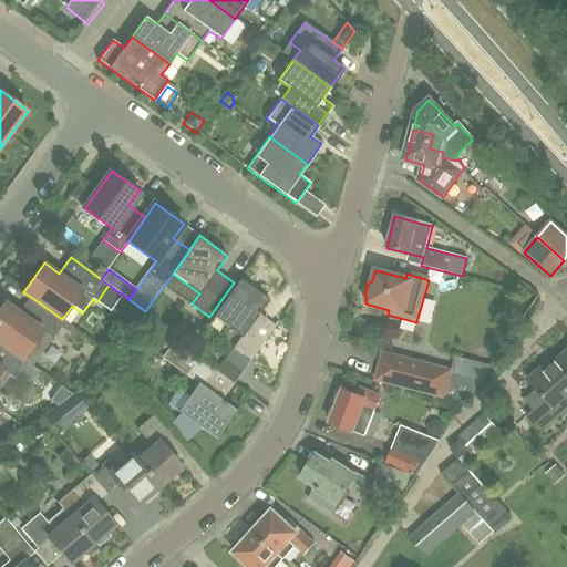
[(250,361),(276,327),(259,315),(269,300),(241,279),(214,318),(241,338),(233,349),(250,361)]
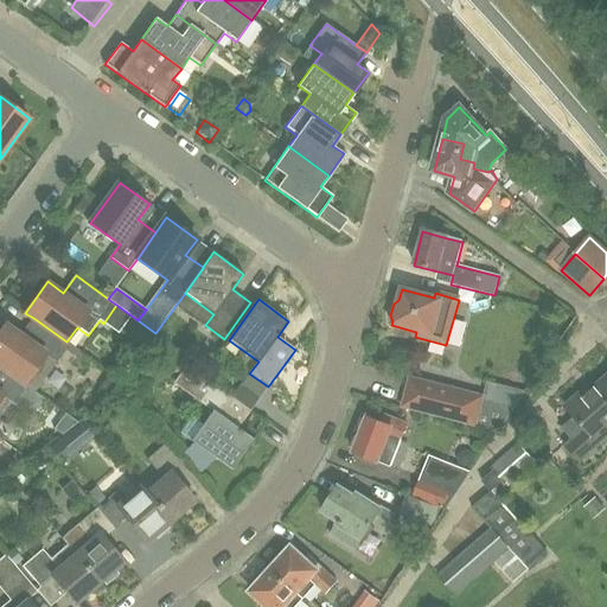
[(36,391),(57,363),(65,351),(76,358),(81,351),(66,342),(33,318),(20,334),(6,324),(0,331),(0,365),(29,385),(36,391)]
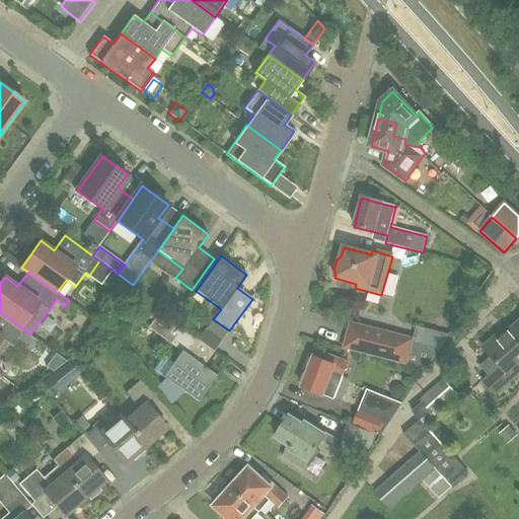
[(12,346),(24,329),(0,312),(0,363),(2,360),(4,362),(14,347),(12,346)]
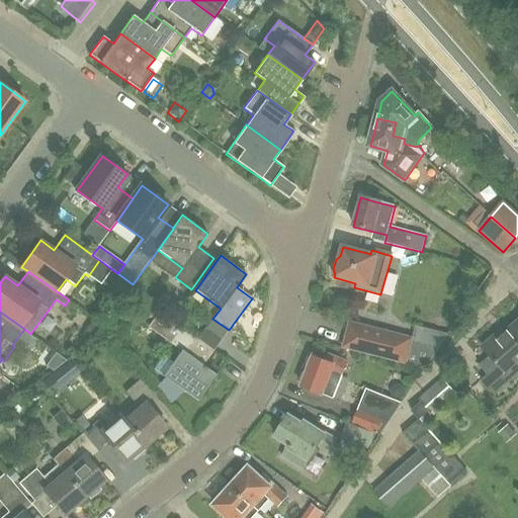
[(214,351),(213,351),(197,339),(159,312),(148,327),(181,351),(163,375),(197,401),(216,374),(204,366),(214,351)]
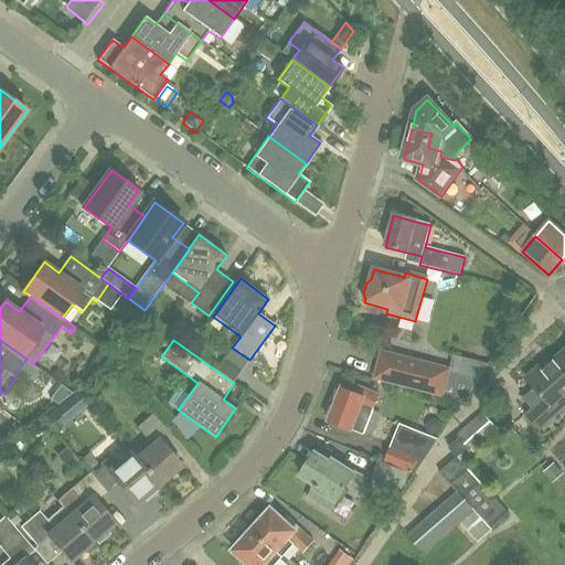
[(450,371),(381,352),(374,380),(443,398),(443,397),(464,402),(489,365),(454,355),(450,371)]
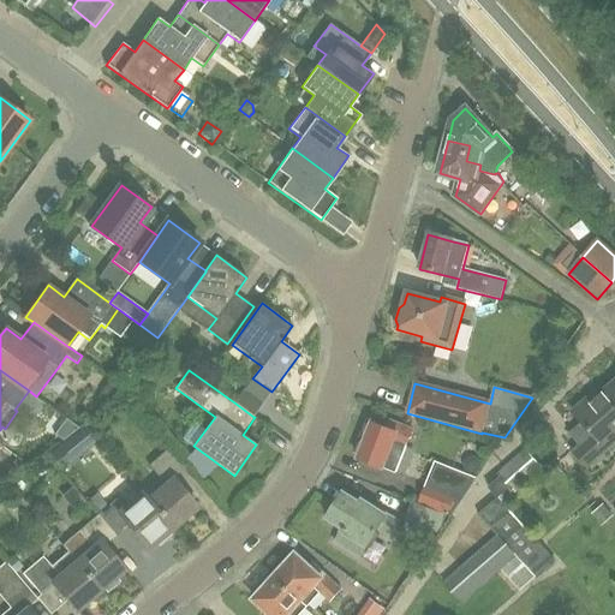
[(593,396),(590,399),(614,427),(614,383),(597,400),(593,396)]
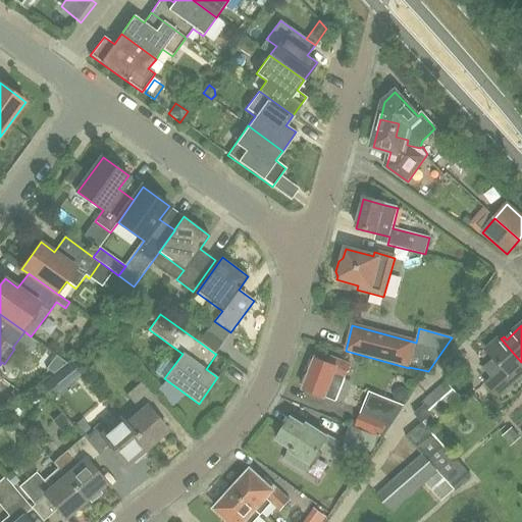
[(223,343),(207,331),(199,342),(215,354),(223,343)]
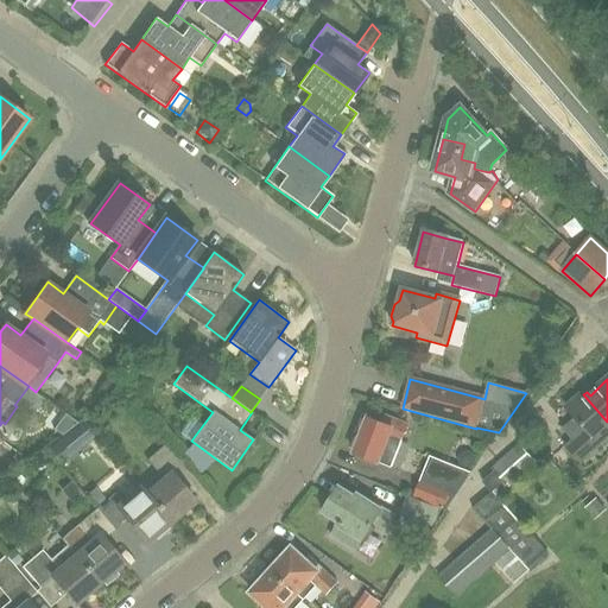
[(607,422),(583,394),(569,407),(577,417),(564,429),(575,441),(569,445),(583,462),(607,439),(607,422)]
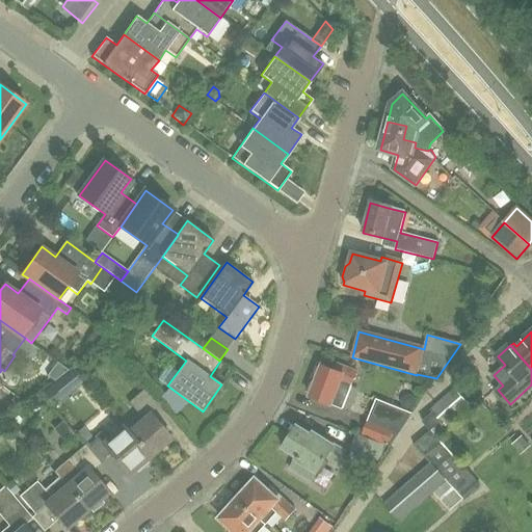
[(53,382),(67,371),(56,364),(46,376),(53,382)]
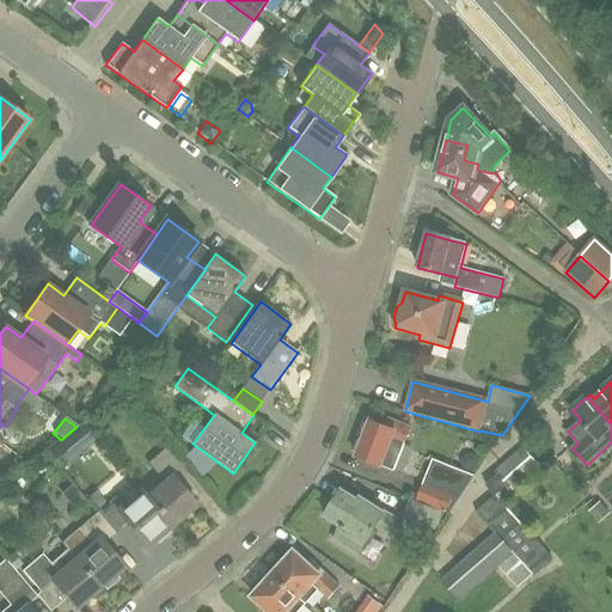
[(369,421),(356,458),(395,472),(410,428),(392,421),(389,428),(369,421)]
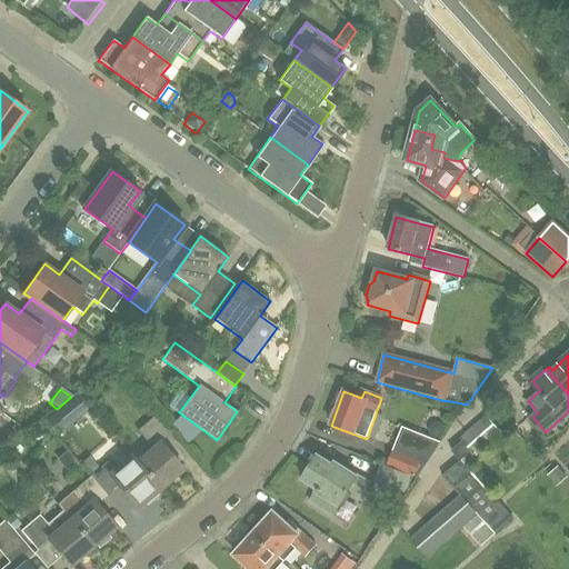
[(56,433),(87,408),(76,395),(45,421),(56,433)]
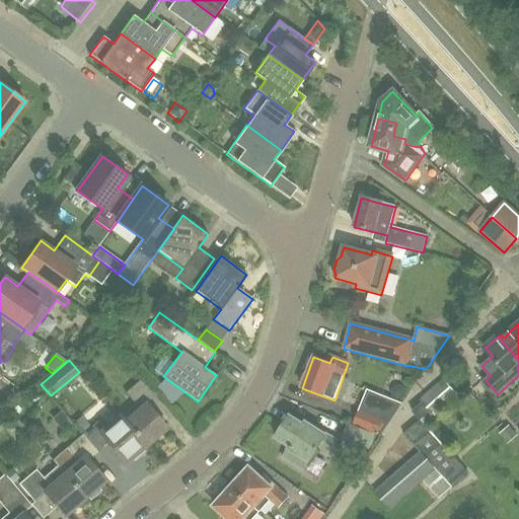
[(146,446),(167,429),(146,403),(156,395),(143,379),(127,393),(140,410),(126,422),(146,446)]
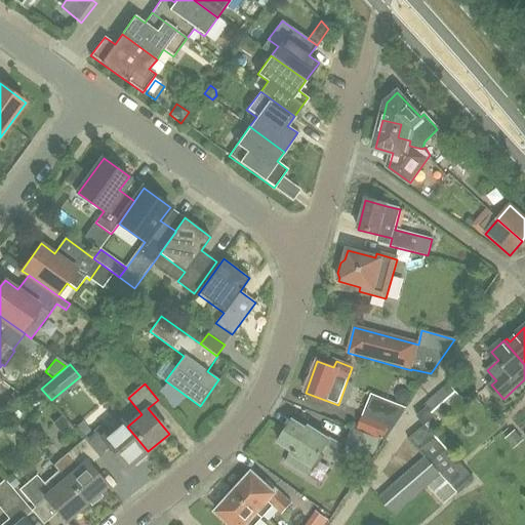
[(429,430),(462,400),(449,384),(425,404),(428,407),(416,416),(425,426),(409,440),(426,457),(378,497),(393,515),(441,473),(458,494),(475,479),(459,462),(455,457),(454,458),(447,450),(449,449),(447,447),(445,448),(429,430)]
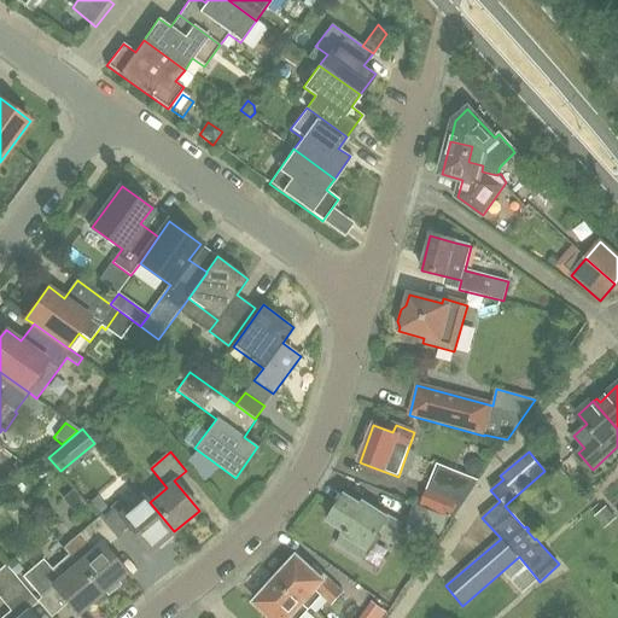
[(478,481),(437,465),(420,506),(454,519),(478,481)]
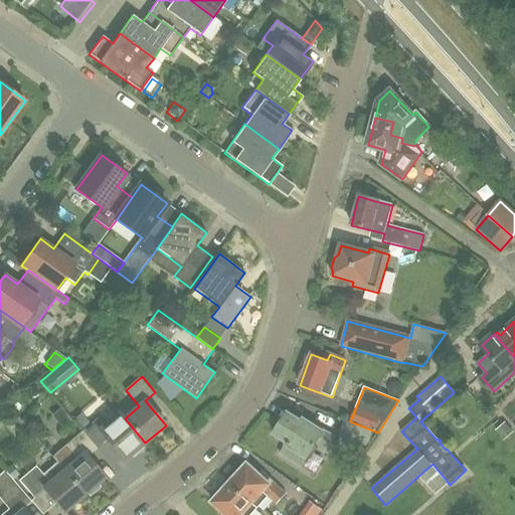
[(143,445),(145,443),(125,418),(119,411),(105,423),(99,417),(82,432),(98,449),(107,441),(124,461),(129,457),(133,458),(143,450),(143,445)]
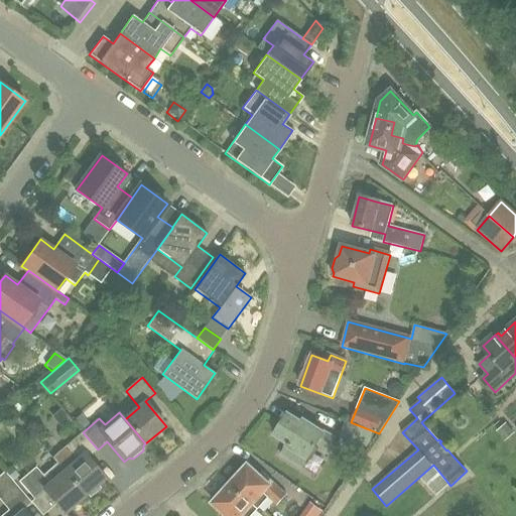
[(274,436),(287,445),(280,457),(300,470),(316,443),(329,450),(336,439),(325,432),(324,434),(303,421),(301,423),(288,415),(274,436)]
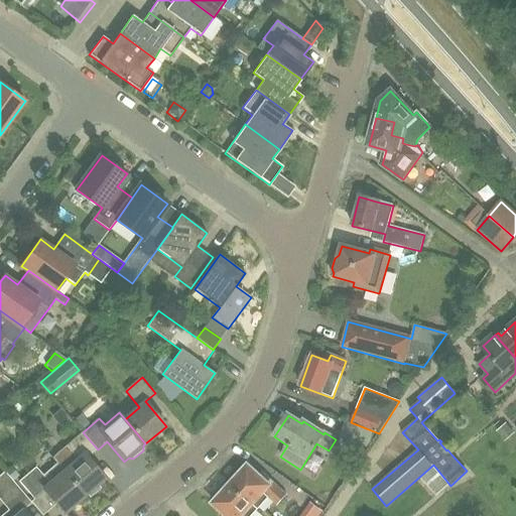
[(368,448),(374,433),(345,421),(339,437),(368,448)]
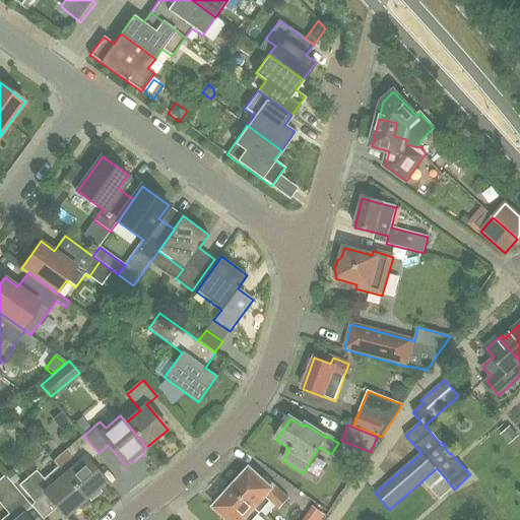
[(509,445),(518,437),(510,428),(501,436),(509,445)]
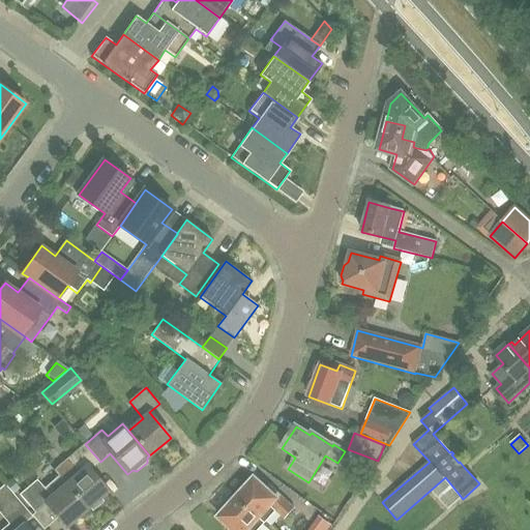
[(108,491),(90,470),(100,462),(85,444),(54,471),(59,476),(86,509),(88,507),(92,511),(104,502),(99,498),(108,491)]
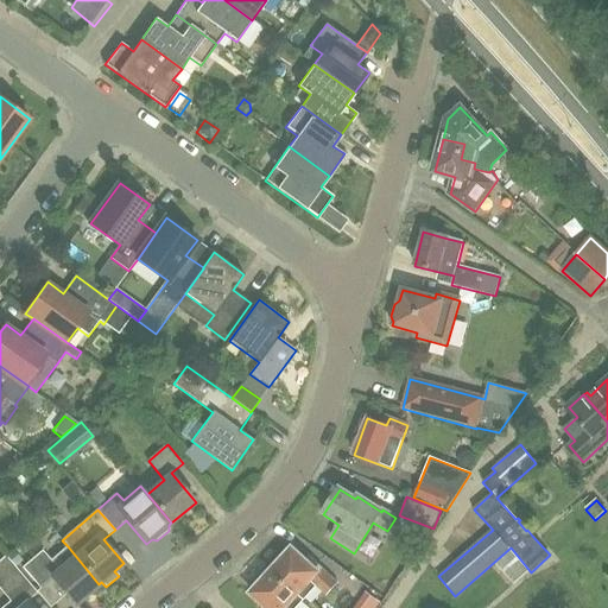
[(99,584),(68,546),(51,561),(42,550),(23,567),(38,586),(49,575),(75,606),(99,584)]
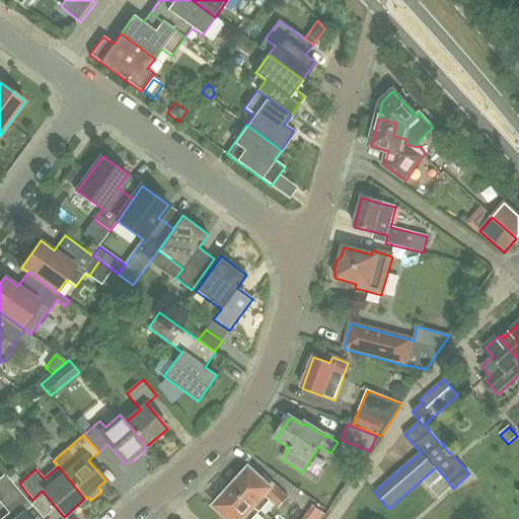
[(254,507),(266,495),(280,508),(289,498),(266,476),(263,479),(249,468),(232,487),(254,507)]
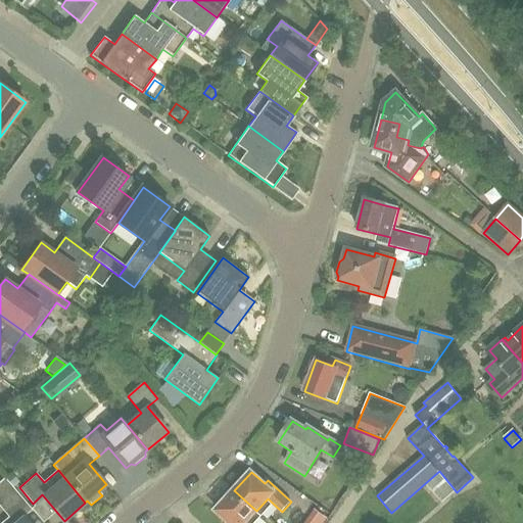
[(27,522),(21,517),(31,509),(4,479),(0,481),(0,507),(13,522),(27,522)]
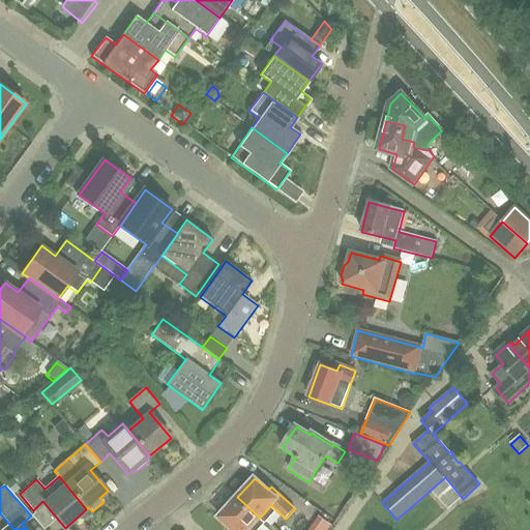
[(248,529),(260,518),(237,497),(219,517),(230,526),(227,529),(248,529)]
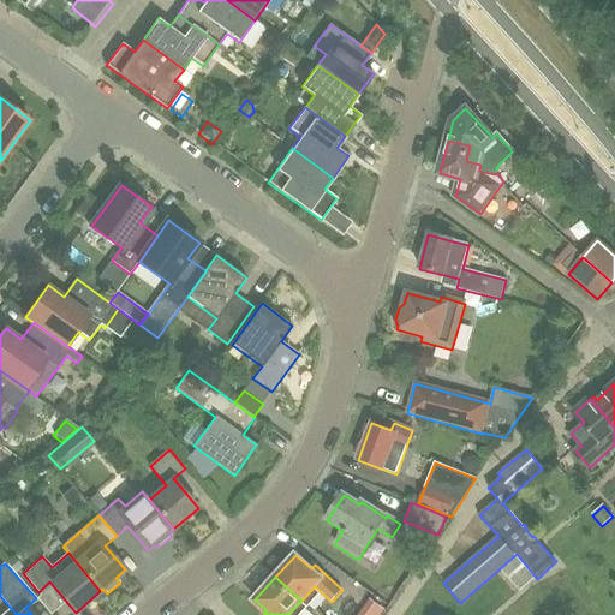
[(382,614),(386,611),(370,601),(359,614),(382,614)]
